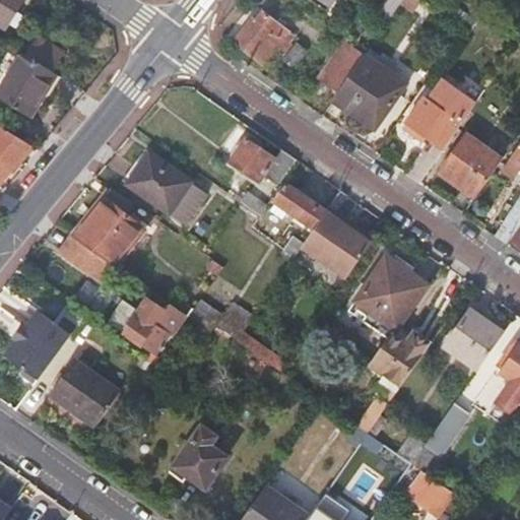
[(0,0),(0,24),(4,27),(22,0),(0,0)]
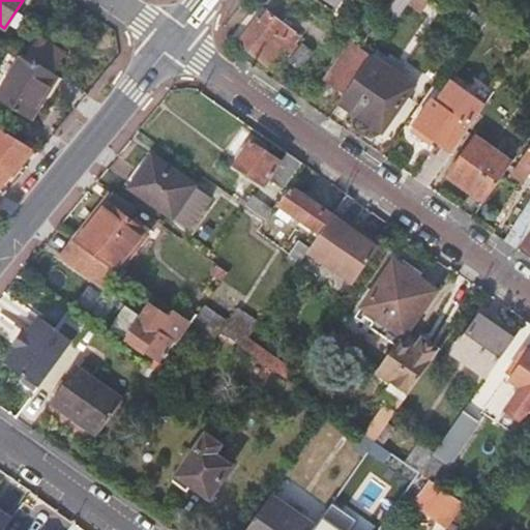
[(296,45),(301,37),(272,12),(264,23),(260,19),(241,42),(271,67),(284,52),(293,58),(300,48),(296,45)]
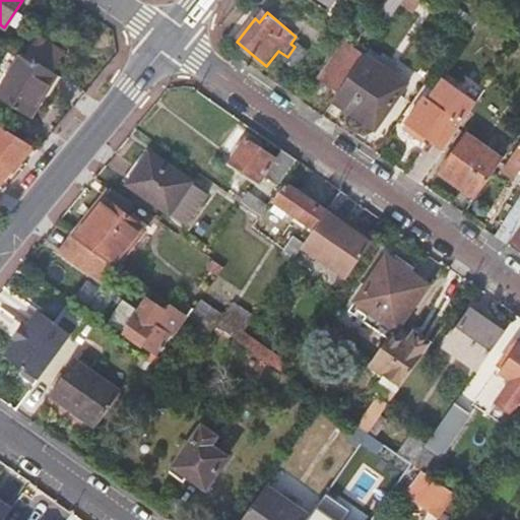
[(28,56),(54,72),(67,50),(42,35),(28,56)]
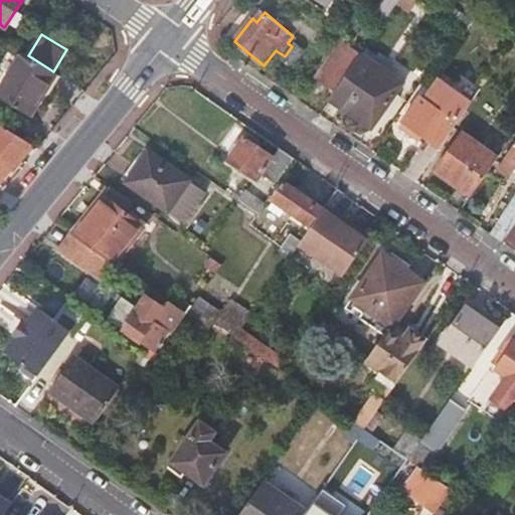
[(362,53),(344,40),(318,76),(337,90),(362,53)]
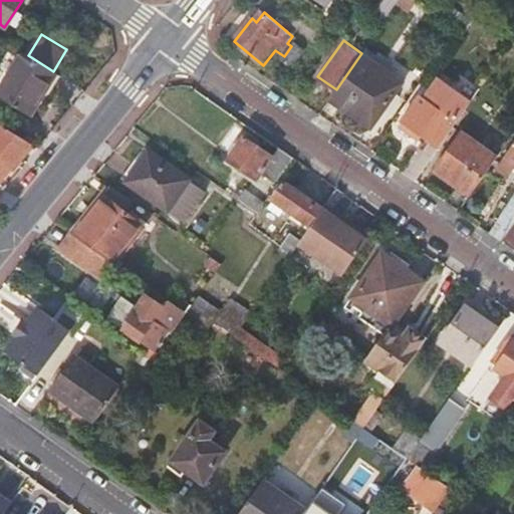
[(290,72),(303,55),(293,48),(281,64),(290,72)]
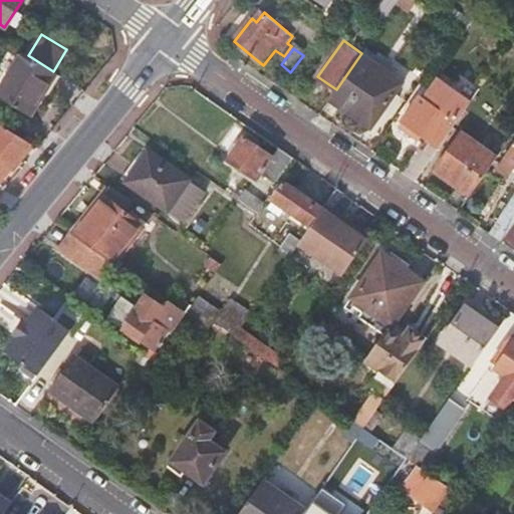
[(366,50),(362,55),(373,63),(375,60),(372,58),(373,56),(366,50)]
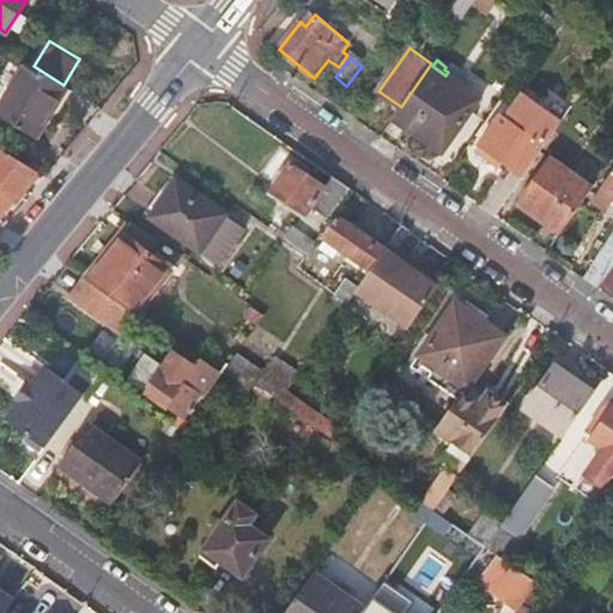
[(0,116),(38,140),(50,120),(71,89),(64,85),(34,66),(30,64),(0,109),(0,116)]
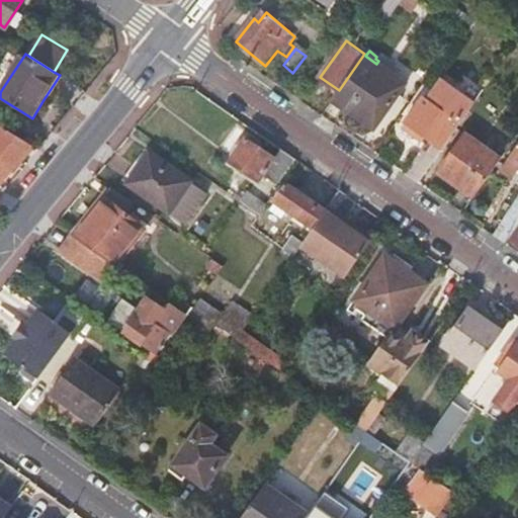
[(339,90),(333,99),(348,110),(351,106),(377,125),(405,85),(376,64),(365,56),(364,54),(339,90)]
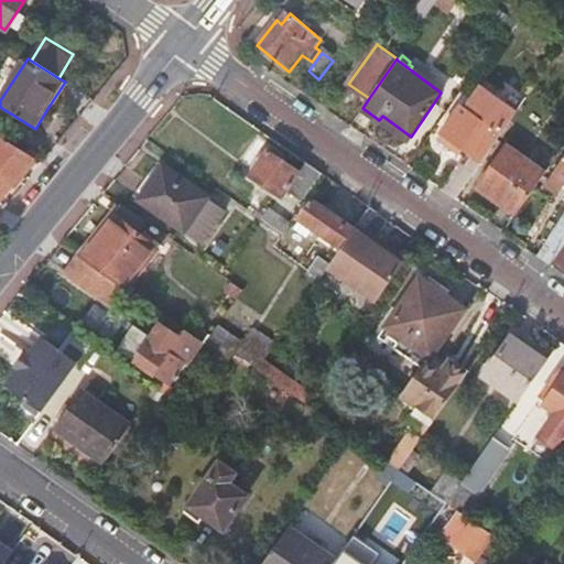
[(52,114),(71,85),(65,82),(46,110),(52,114)]
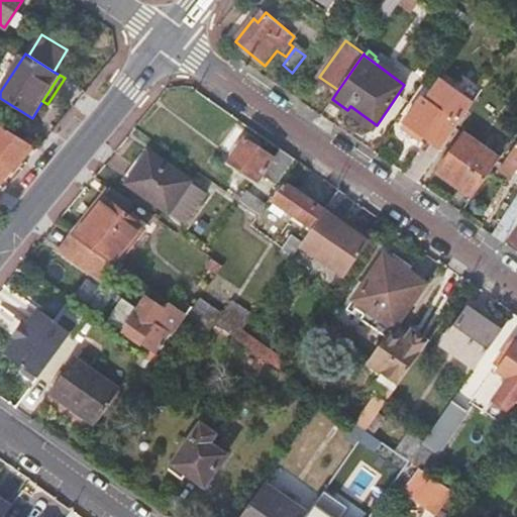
[(441,147),(459,121),(472,105),(476,99),(443,78),(428,98),(424,95),(405,122),(441,147)]
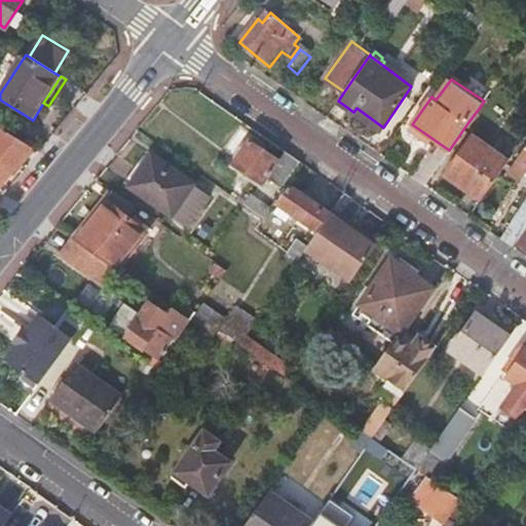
[(357,108),(353,112),(380,132),(383,127),(357,108)]
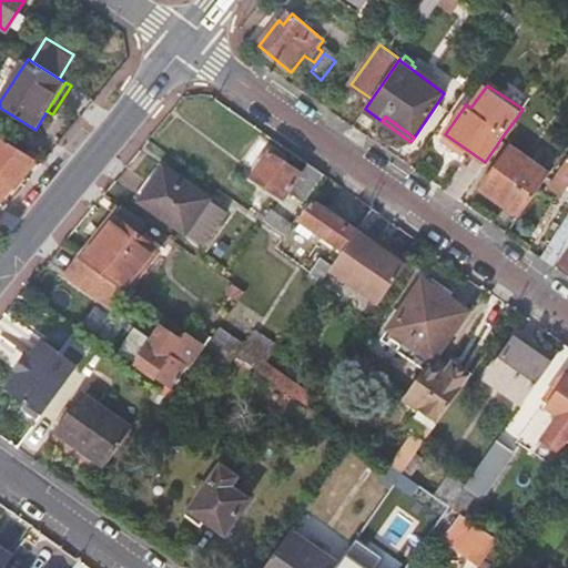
[(0,200),(34,158),(6,140),(1,145),(0,144),(0,200)]
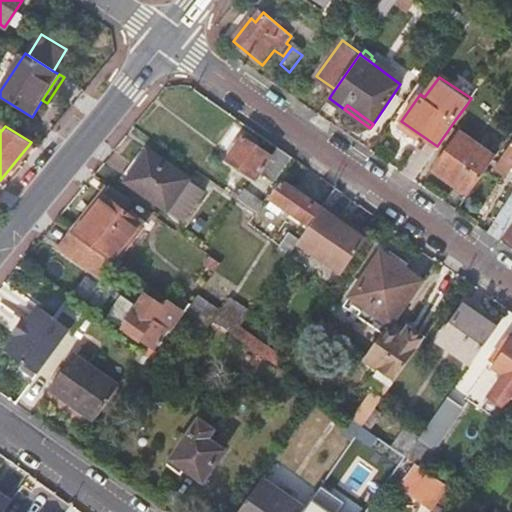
[(434,170),(468,195),(494,157),(460,133),(434,170)]
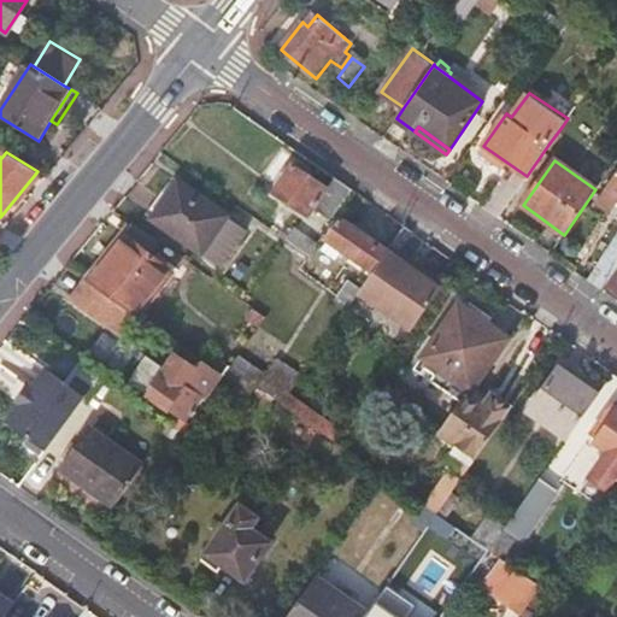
[(351,187),(338,178),(329,189),(294,164),(278,184),(329,218),(351,187)]
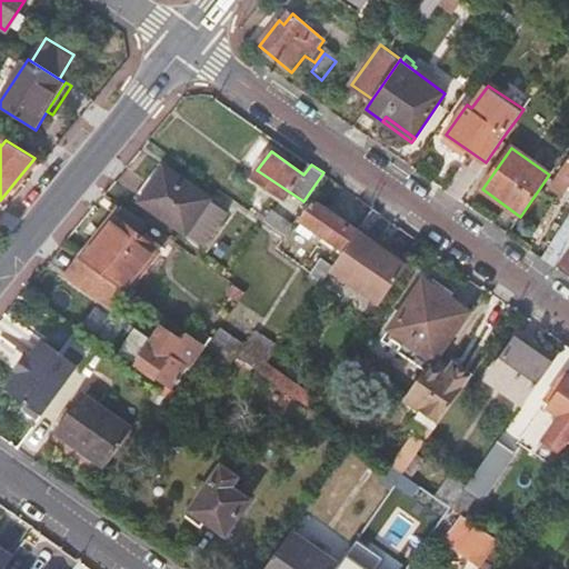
[(568,163),(559,180),(568,187),(568,163)]
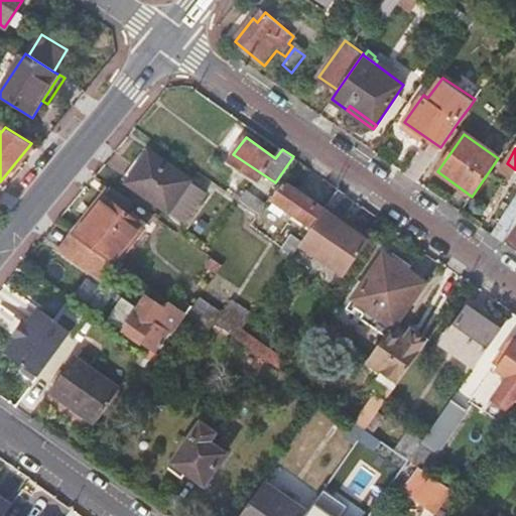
[(142,168),(129,184),(181,222),(204,190),(148,150),(137,165),(142,168)]
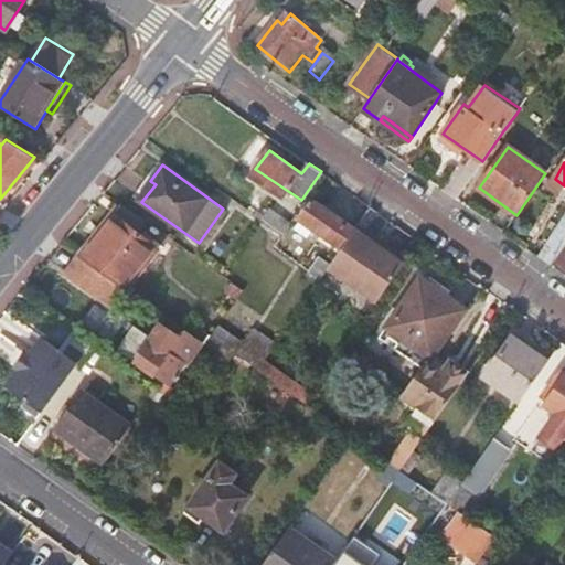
[(132,196),(141,202),(156,184),(150,181),(147,178),(132,196)]
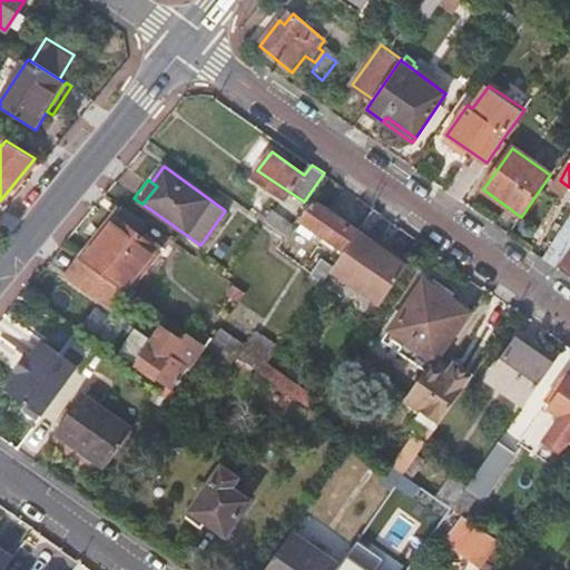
[(345,251),(359,232),(315,202),(302,220),(345,251)]
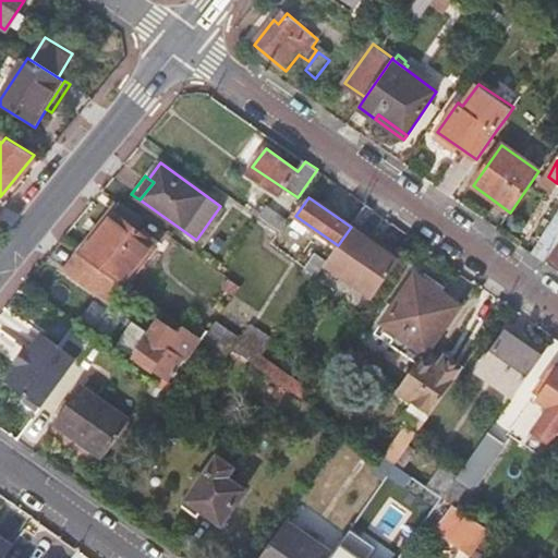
[(120,202),(80,253),(125,286),(154,249),(131,231),(142,217),(120,202)]
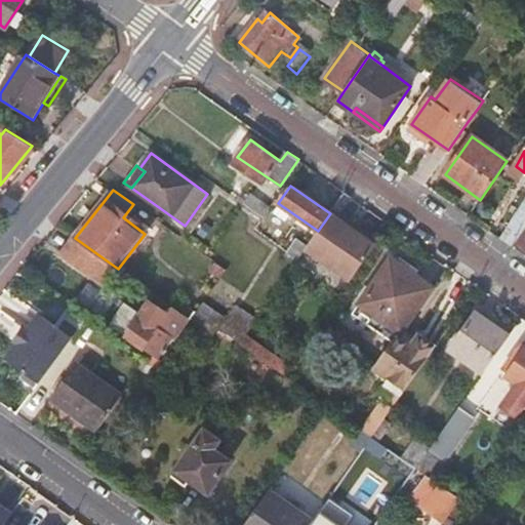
[(524,209),(503,241),(513,248),(517,242),(524,231),(524,209)]
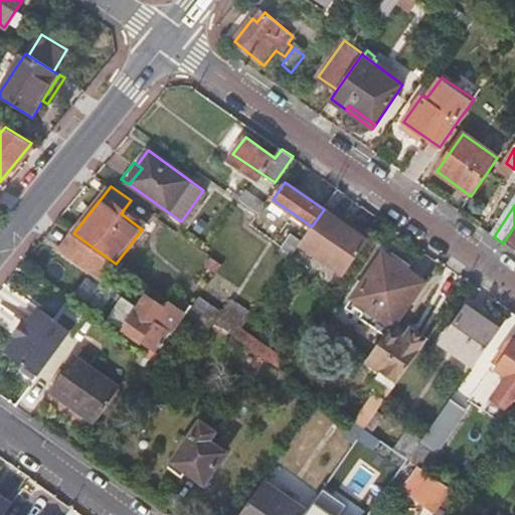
[(343,276),(368,240),(324,209),(312,226),(299,245),(343,276)]
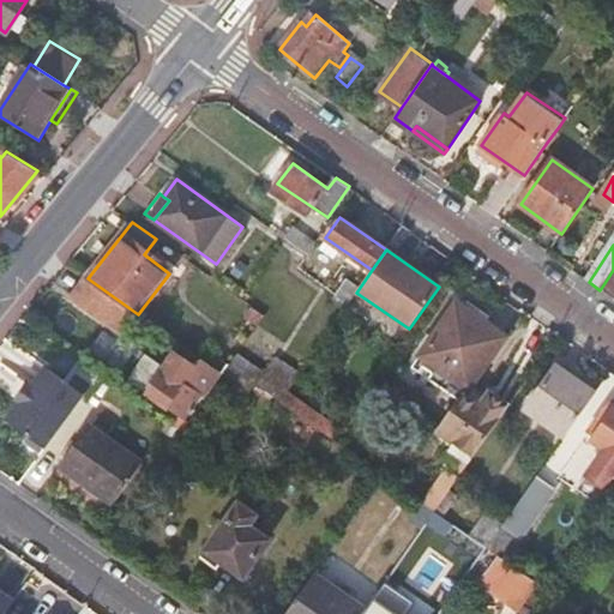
[(138,314),(88,278),(73,296),(122,331),(133,314),(138,314)]
